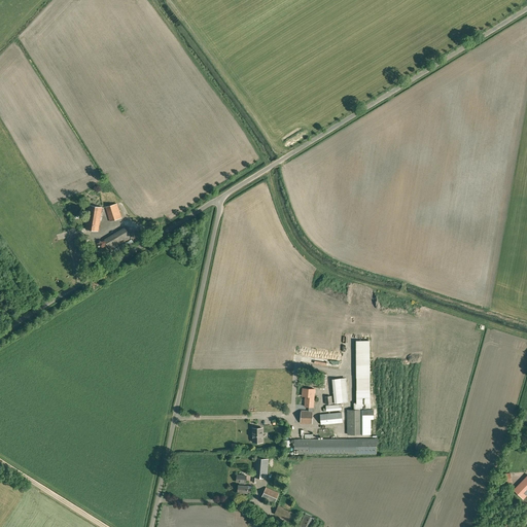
[(109,221),(121,218),(117,203),(105,207),(109,221)]
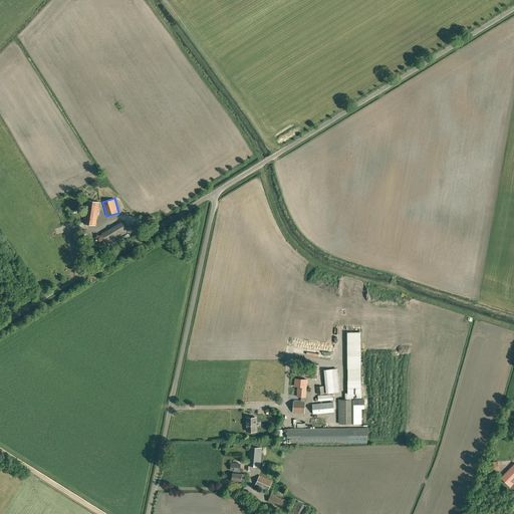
[(87,200),(83,224),(89,225),(95,226),(99,202),(93,201),(87,200)]
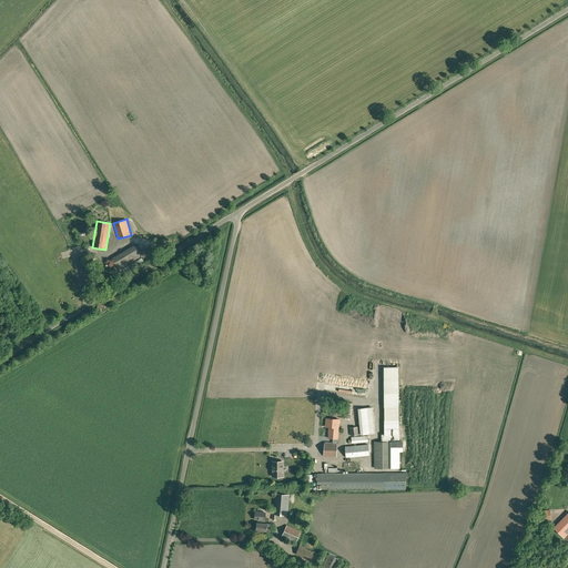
[(141,256),(134,245),(112,259),(119,270),(141,256)]
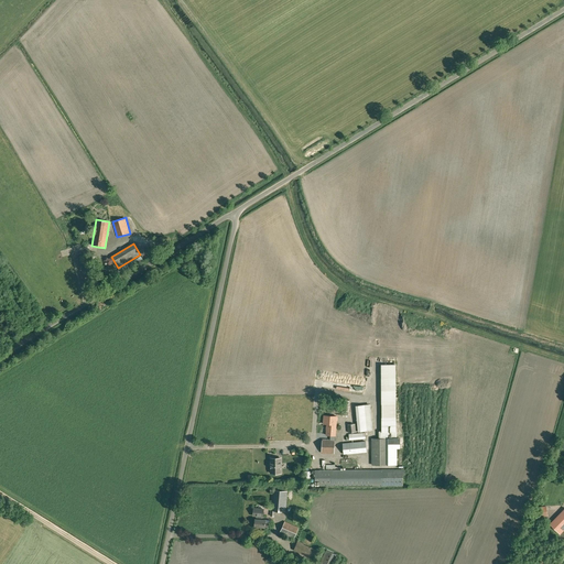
[(379,432),(379,438),(371,438),(371,465),(388,464),(396,465),(396,448),(400,448),(400,438),(396,438),(396,365),(381,365),(382,432),(379,432)]
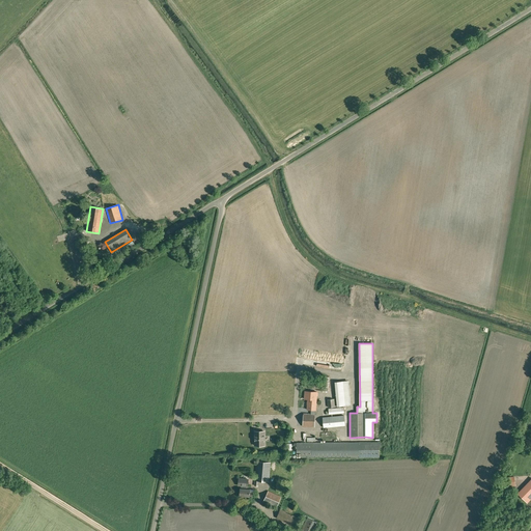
[(334,383),(335,395),(336,407),(348,406),(351,406),(348,382),(334,383)]
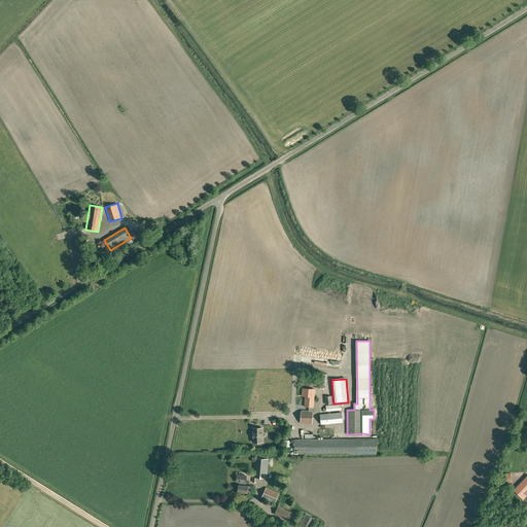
[(308,412),(312,412),(313,408),(314,389),(303,388),(302,396),(305,396),(305,407),(308,408),(308,412)]
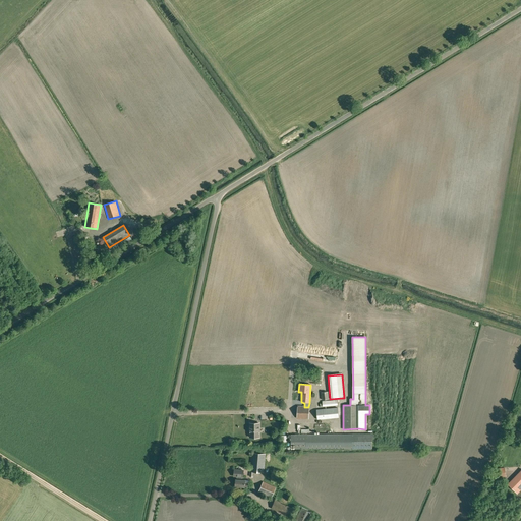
[(297,406),(296,418),(308,419),(308,407),(304,407),(297,406)]
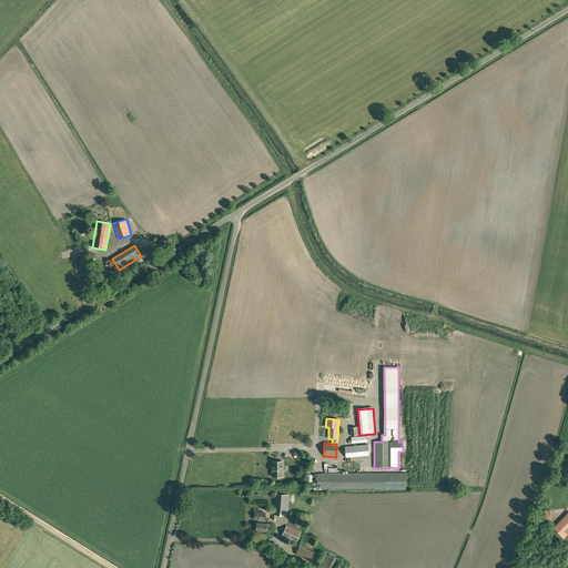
[(368,455),(367,445),(345,447),(346,457),(368,455)]
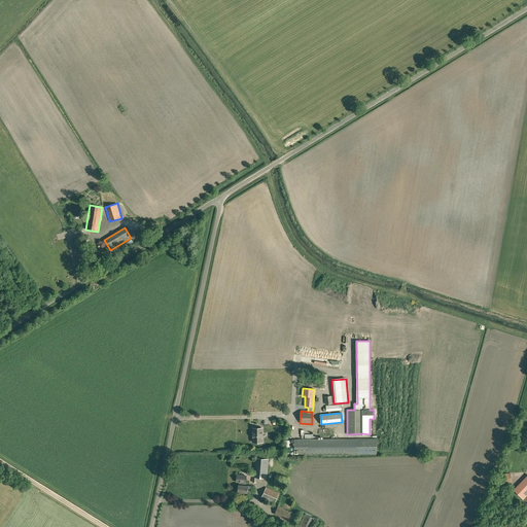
[(252,428),(252,443),(262,443),(262,428),(252,428)]
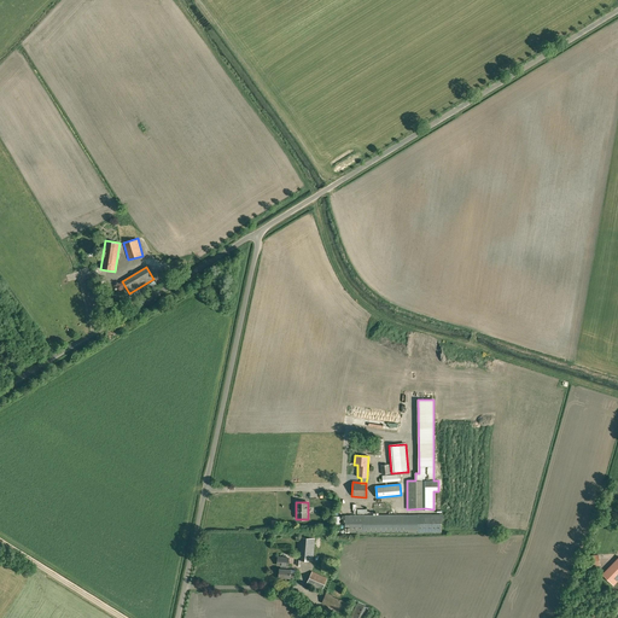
[(429,531),(441,531),(442,514),(350,516),(347,516),(345,532),(412,531),(412,532),(429,532),(429,531)]
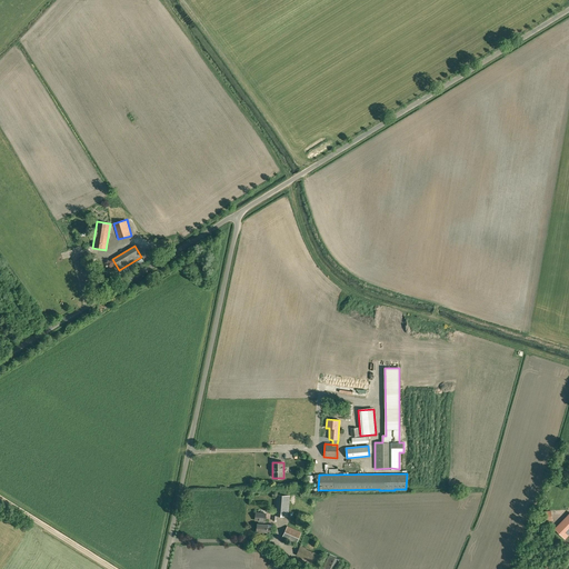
[(289,496),(275,495),(272,521),(277,521),(277,516),(288,517),(289,496)]
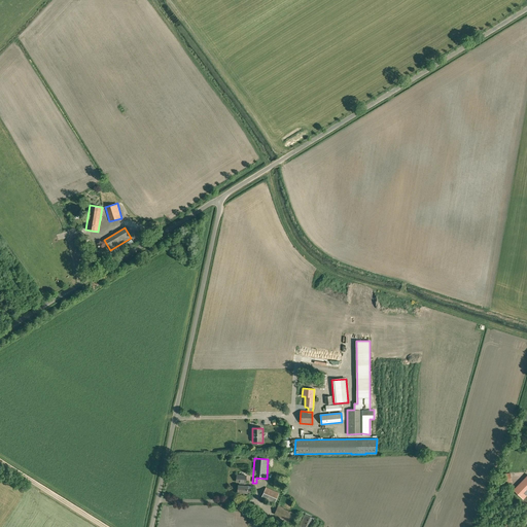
[(511,482),(510,473),(498,475),(499,484),(511,482)]
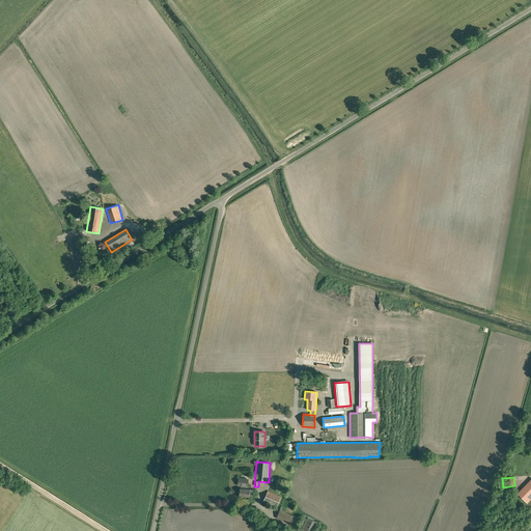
[(242,485),(242,488),(240,488),(240,496),(249,497),(249,496),(253,497),(254,493),(250,493),(250,490),(245,490),(246,486),(247,486),(248,479),(239,479),(239,485),(242,485)]
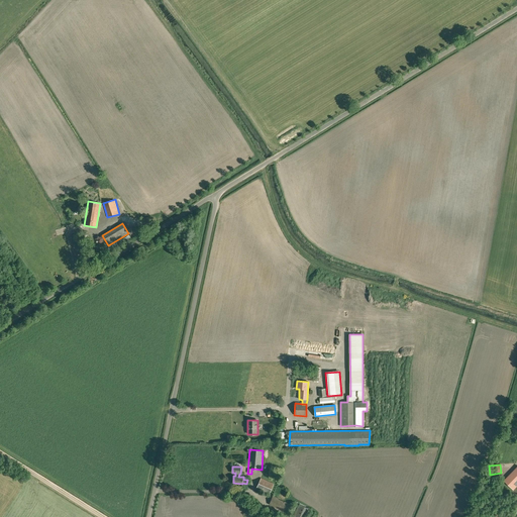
[(516,470),(507,479),(505,482),(512,489),(516,484),(516,470)]
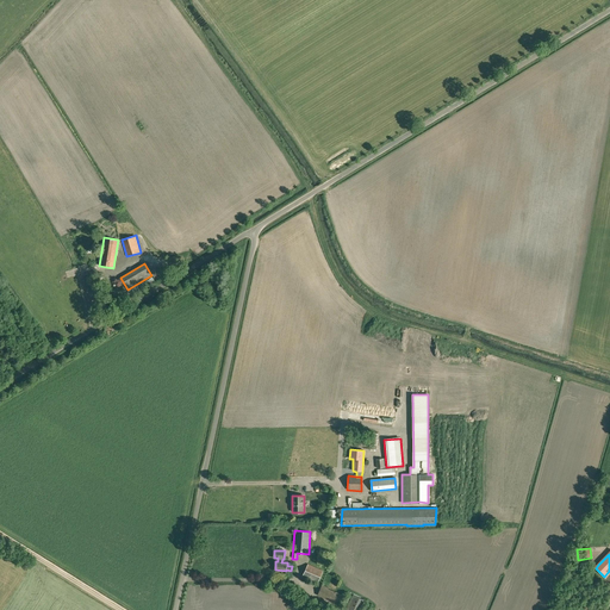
[(317,584),(323,571),(307,564),(302,577),(317,584)]
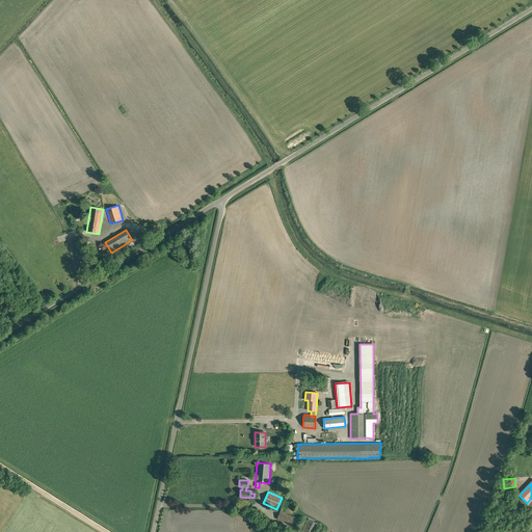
[(300,521),(286,514),(287,512),(281,510),(276,520),(297,528),(300,521)]
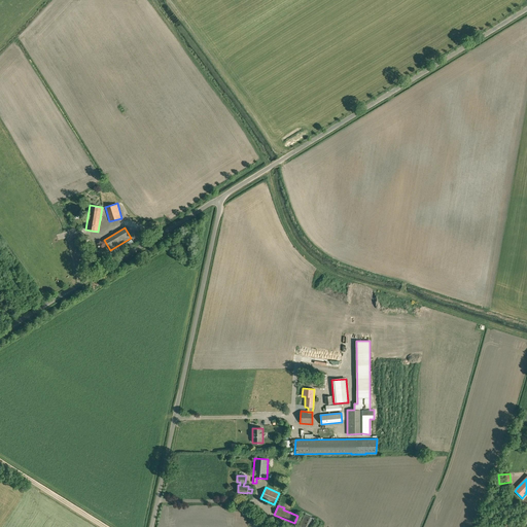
[(311,526),(316,519),(305,514),(299,526),(311,526)]
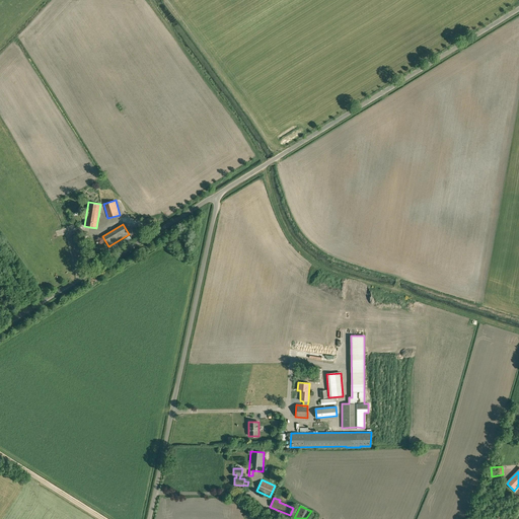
All buildings are outlined.
